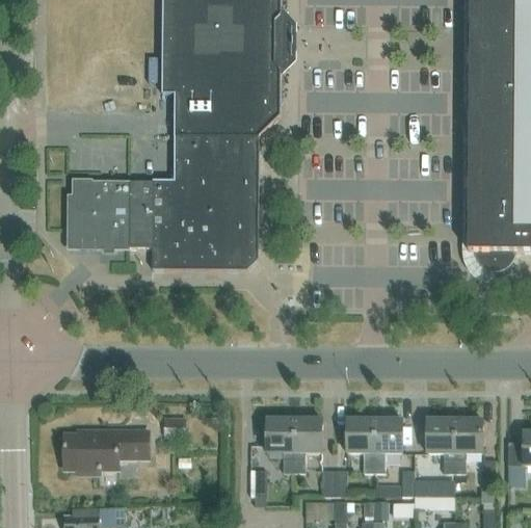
[(469,0),(467,251),(473,251),(473,252),(474,255),(474,256),(475,258),(476,260),(477,262),(478,264),(479,265),(480,266),(482,267),(483,268),(485,269),(487,270),(489,270),(494,271),(496,271),(498,270),(500,270),(501,269),(503,268),(505,267),(507,266),(508,265),(510,263),(511,262),(512,260),(512,258),(513,256),(513,255),(513,253),(514,251),(530,251),(530,0),(469,0)]
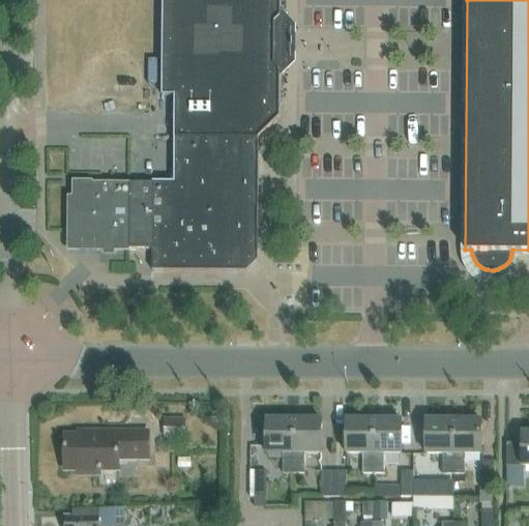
[(278,15),(278,4),(160,3),(160,72),(277,74),(277,67),(277,66),(276,66),(272,62),(272,19),(277,15),(278,15)]
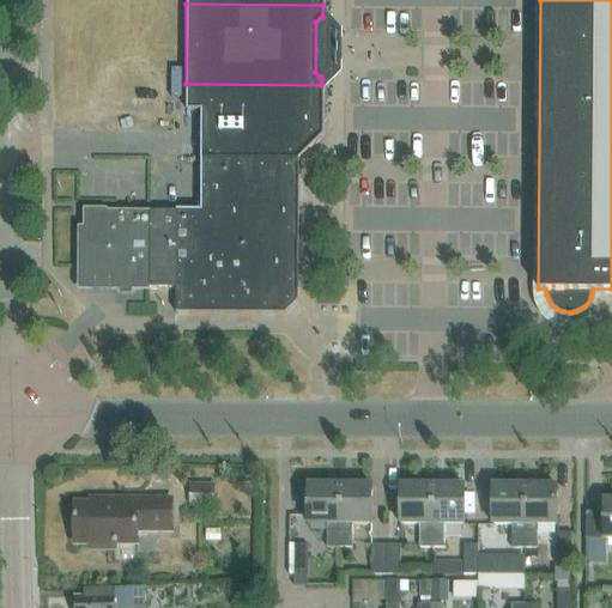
[(199,160),(297,160),(297,154),(321,132),(321,85),(186,84),(185,107),(199,107),(199,156),(199,160)]
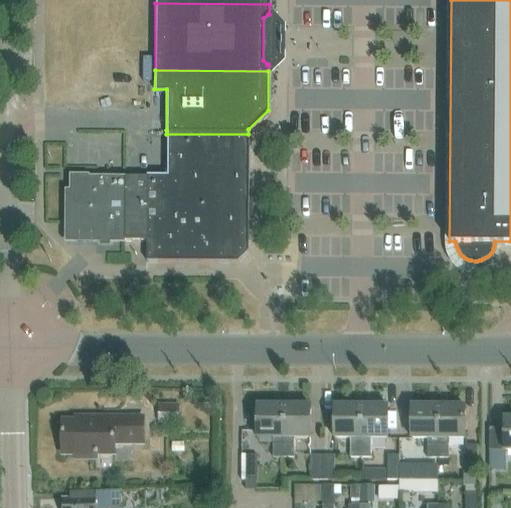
[(166,134),(166,174),(145,174),(145,237),(145,258),(236,259),(237,258),(246,249),(247,249),(247,187),(248,138),(248,134),(166,134)]
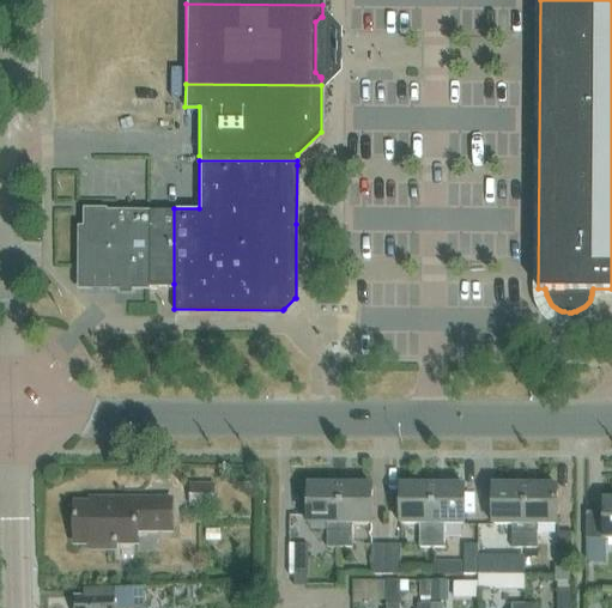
[(131,284),(147,284),(147,208),(84,207),(84,229),(77,229),(77,262),(83,262),(83,284),(116,285),(116,286),(131,286),(131,284)]
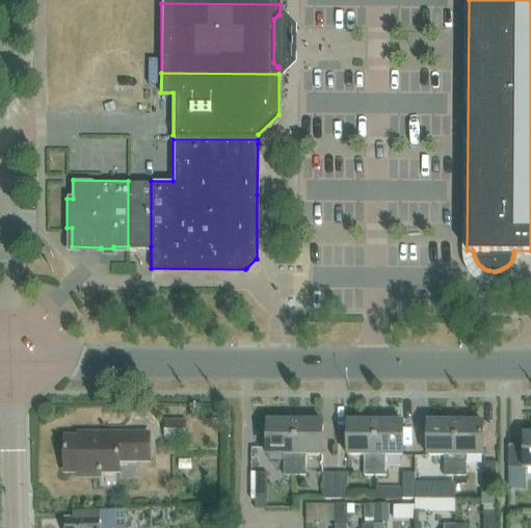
[(128,181),(128,246),(151,246),(151,181),(128,181)]
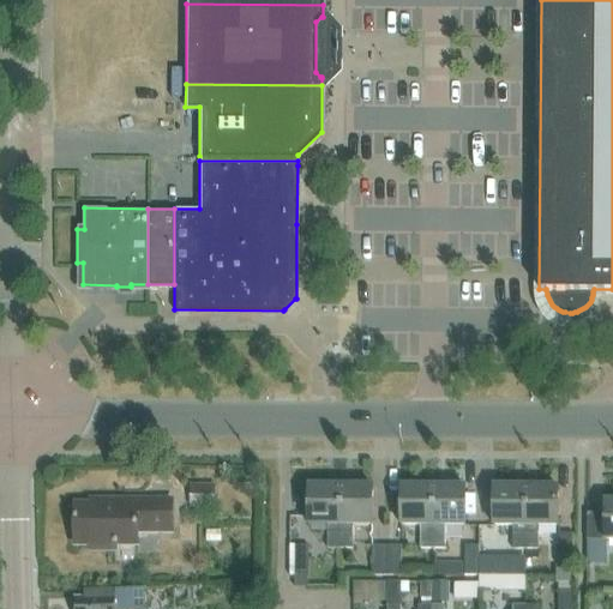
[(216,496),(216,480),(182,480),(182,496),(216,496)]
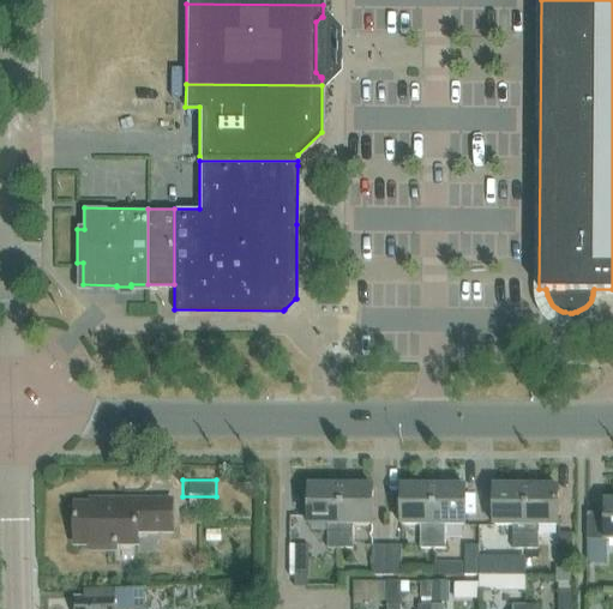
[(337,483),(308,483),(308,523),(325,523),(325,546),(338,546),(337,483)]
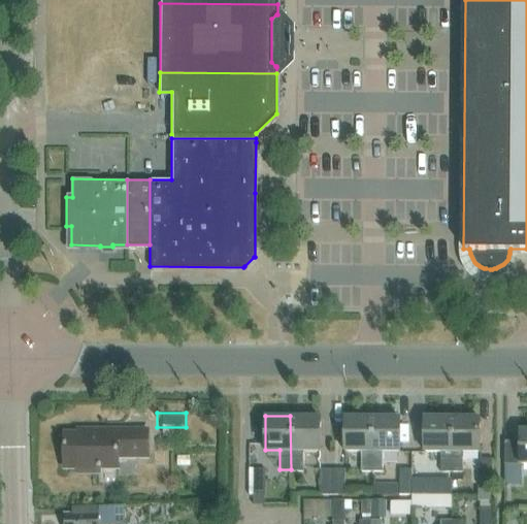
[(319,416),(290,416),(291,469),(302,469),(302,451),(319,451),(319,416)]
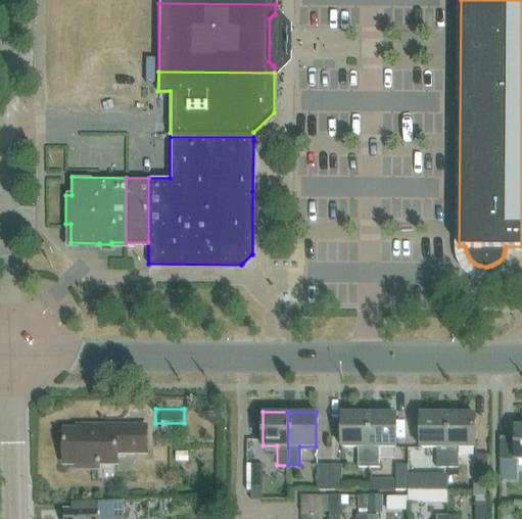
[(356,465),(366,465),(366,412),(341,412),(341,445),(356,445),(356,465)]
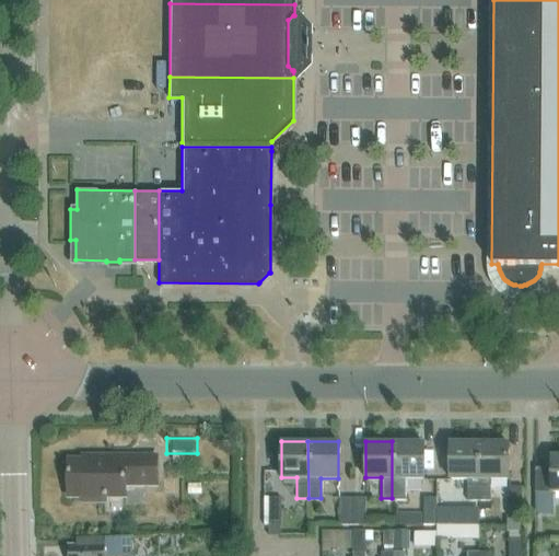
[(421,441),(392,441),(392,498),(404,498),(404,477),(421,478),(421,441)]
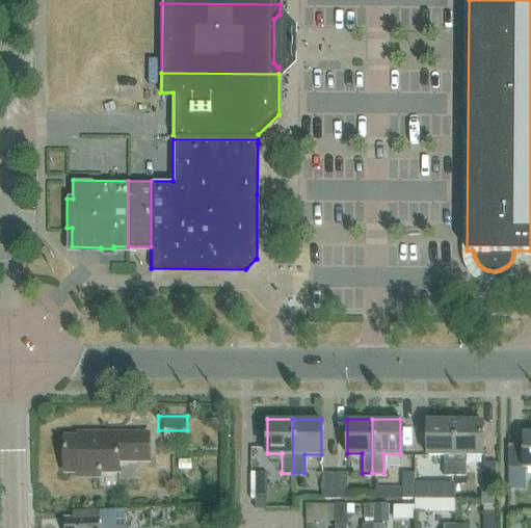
[(453,473),(453,420),(426,420),(426,454),(441,454),(441,473),(453,473)]
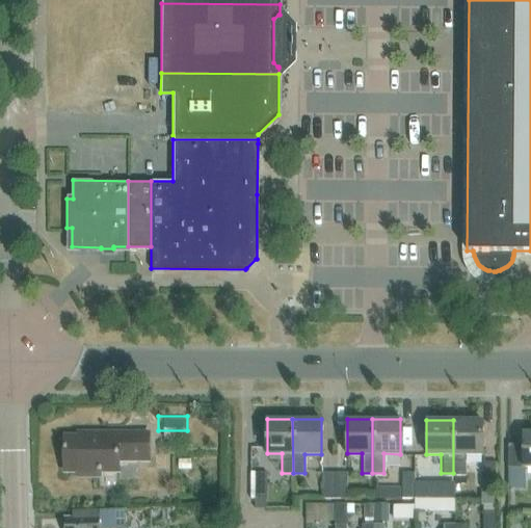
[(479,420),(453,420),(453,473),(465,473),(465,454),(480,454),(479,420)]
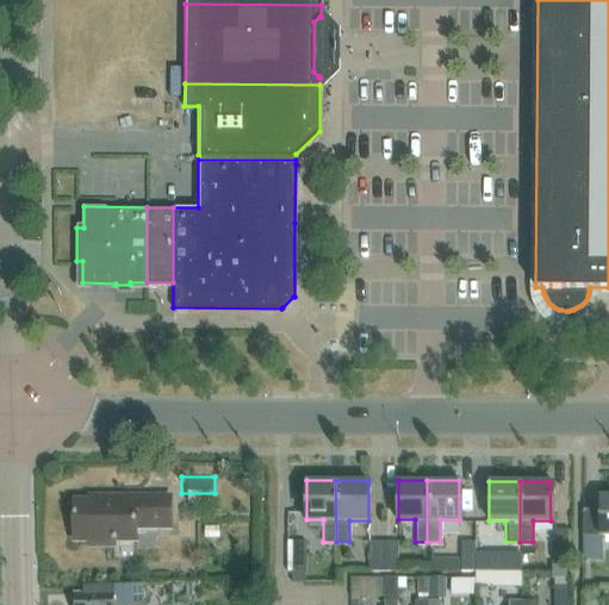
[(135,524),(169,525),(169,493),(88,493),(88,498),(74,498),(74,538),(87,538),(87,544),(115,544),(115,538),(135,538),(135,524)]
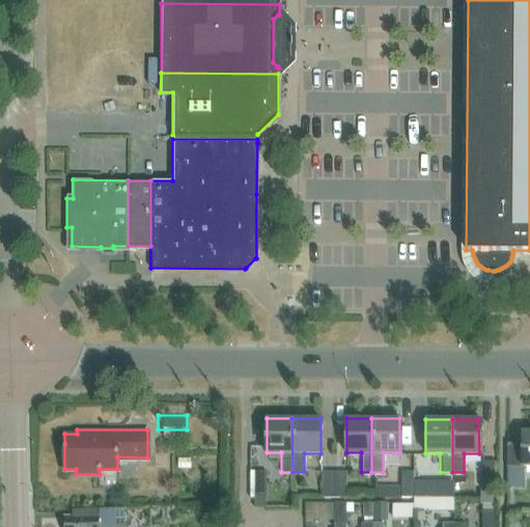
[(529,432),(521,432),(521,440),(506,440),(506,465),(523,465),(523,464),(529,464),(529,432)]
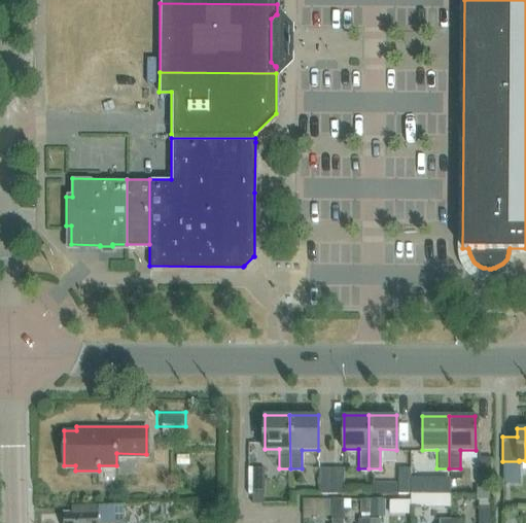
[(490,480),(490,455),(478,455),(479,486),(489,486),(489,480),(490,480)]
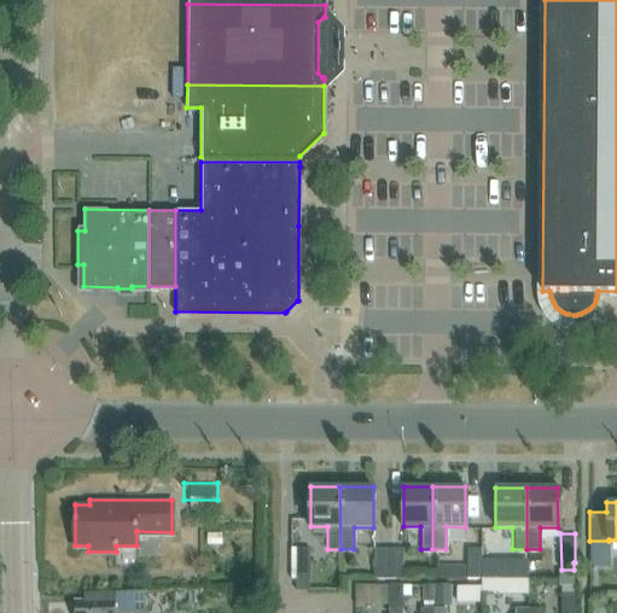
[(307,577),(307,546),(294,546),(294,577),(307,577)]
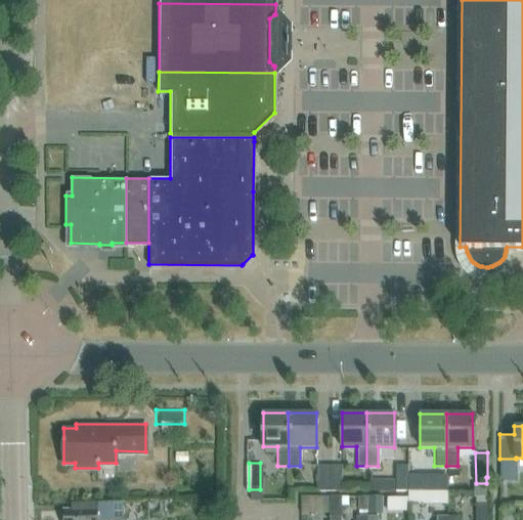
[(328,489),(328,464),(315,463),(315,488),(328,489)]
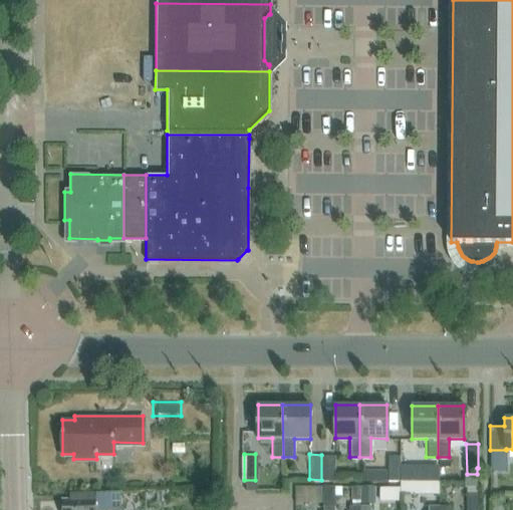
[(321,455),(321,480),(333,480),(334,455),(321,455)]
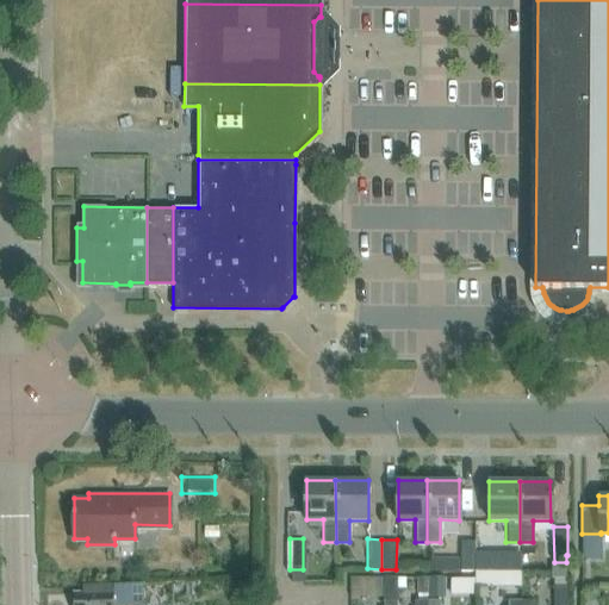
[(472,568),(472,540),(459,540),(459,568),(472,568)]
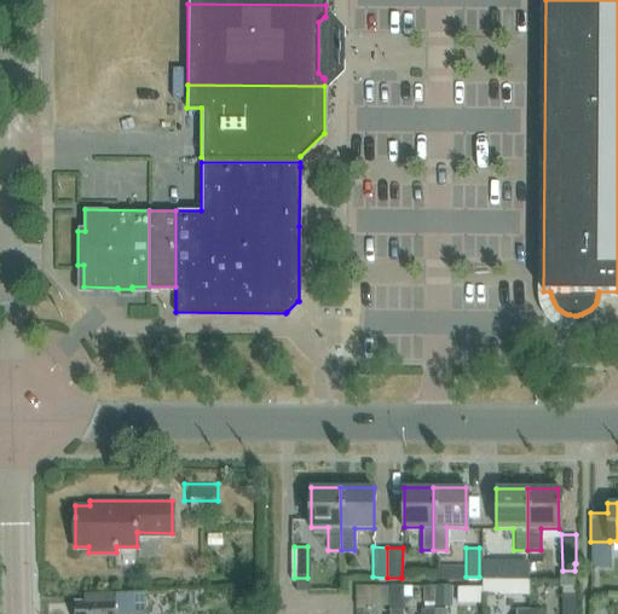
[(495,548),(479,548),(479,577),(495,577),(495,548)]
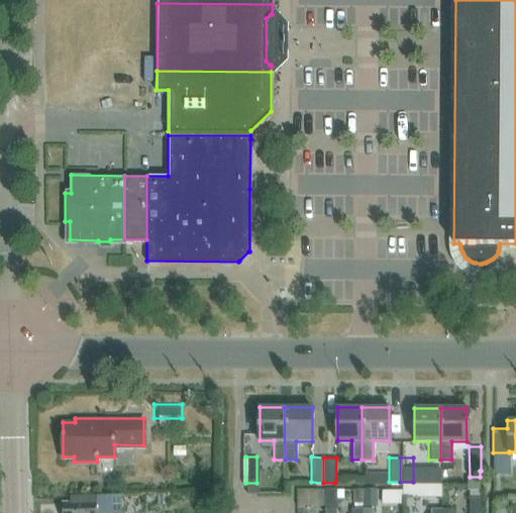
[(427,483),(439,483),(439,467),(415,467),(415,482),(427,483)]
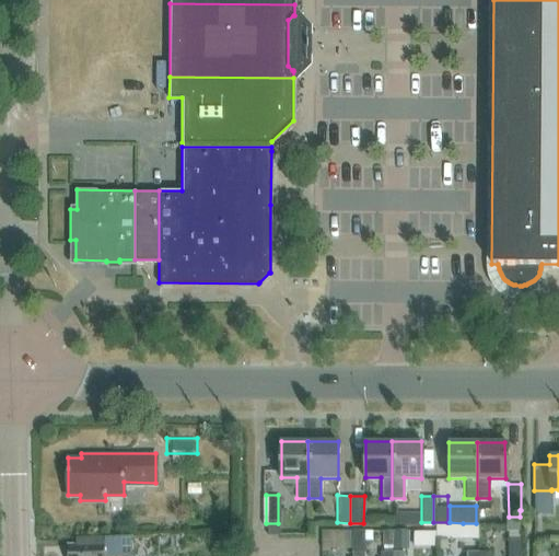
[(516,529),(516,517),(504,517),(504,529),(516,529)]
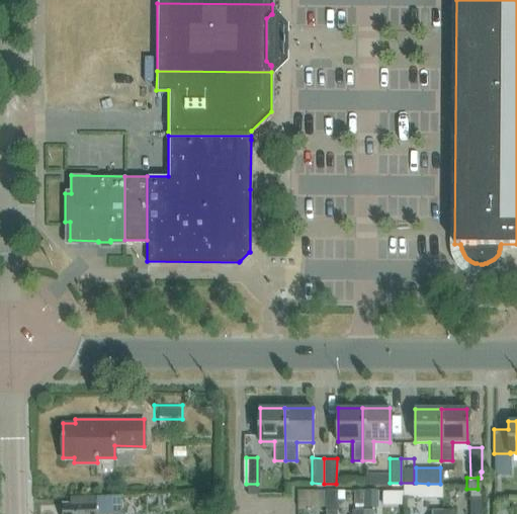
[(427,496),(440,496),(440,484),(428,484),(427,496)]
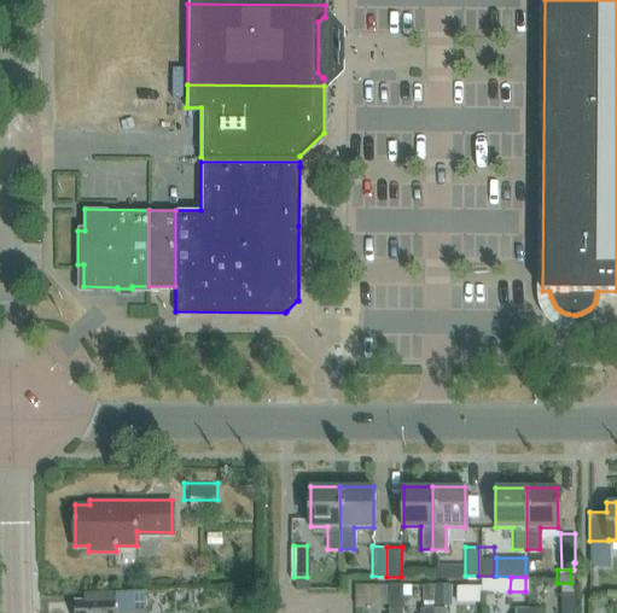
[(386,582),(386,606),(386,612),(400,612),(400,606),(401,582),(386,582)]
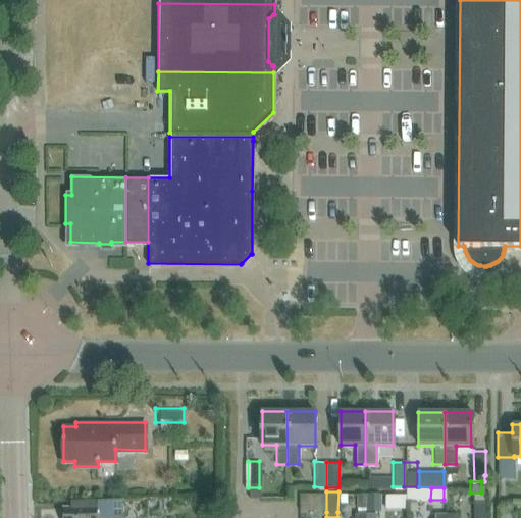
[(366,505),(366,491),(356,491),(356,505),(366,505)]
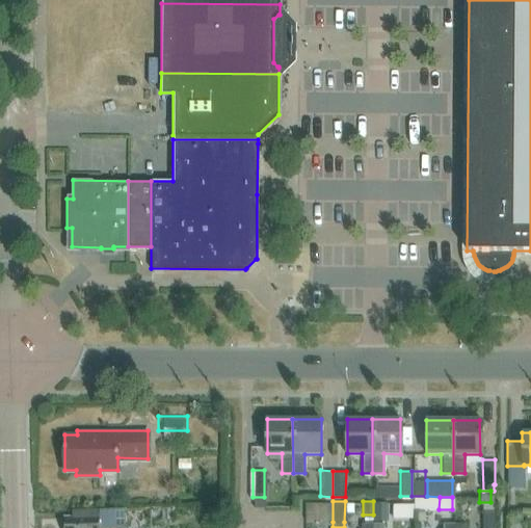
[(388,519),(388,501),(373,501),(374,519),(388,519)]
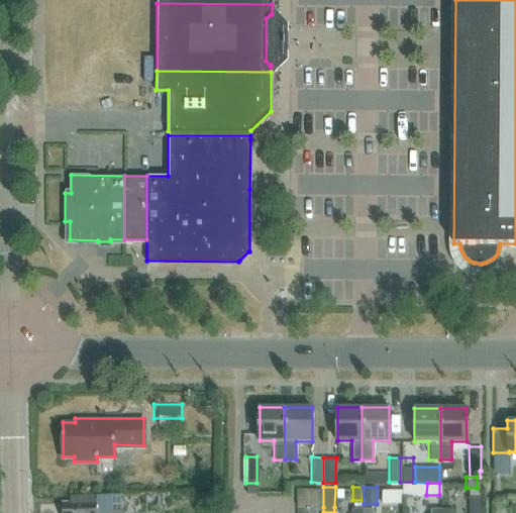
[(190,490),(190,499),(202,499),(202,490),(190,490)]
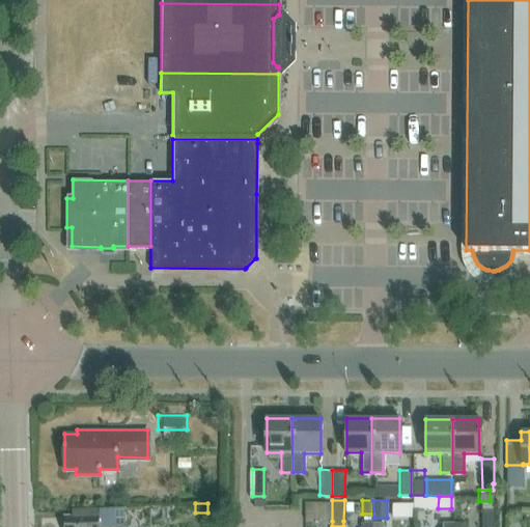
[(169,505),(161,504),(161,516),(169,516),(169,505)]
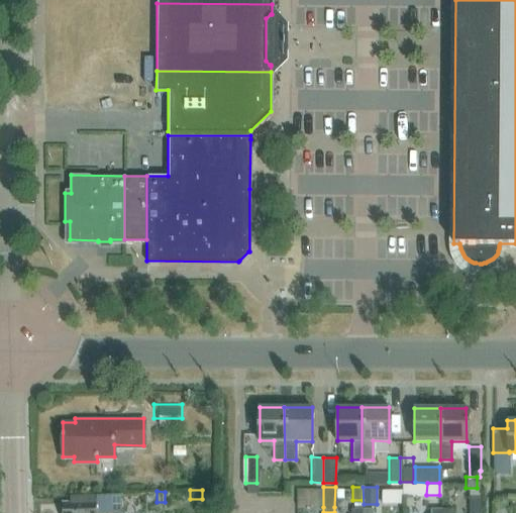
[(95,512),(121,512),(120,492),(74,494),(75,500),(62,501),(62,512),(95,512)]
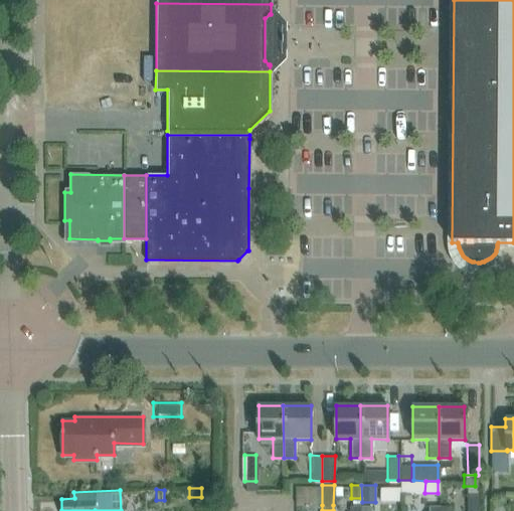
[(477,510),(478,492),(466,492),(465,510),(477,510)]
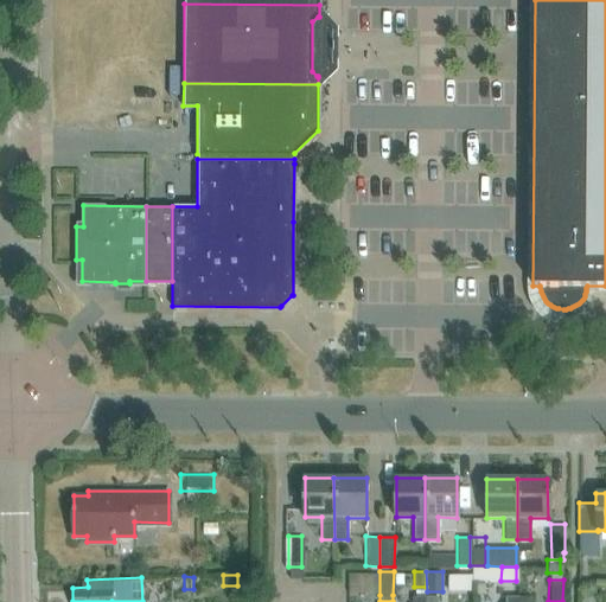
[(593,601),(593,582),(578,582),(578,601),(593,601)]
